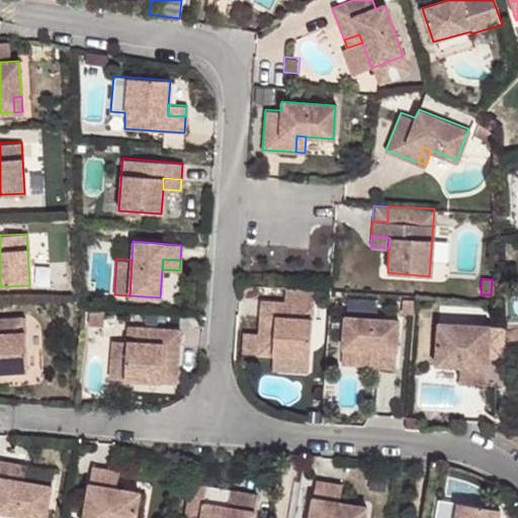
[(281,286),(279,301),(309,304),(310,288),(281,286)]
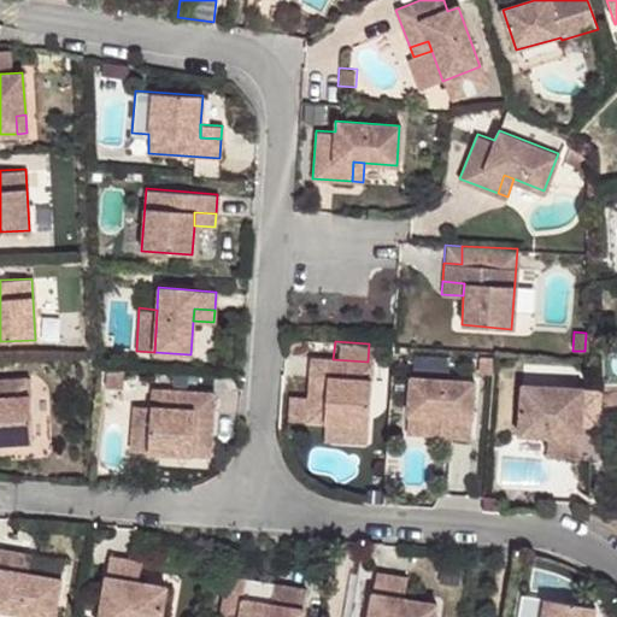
[(333,359),(306,357),(305,375),(333,377),(333,359)]
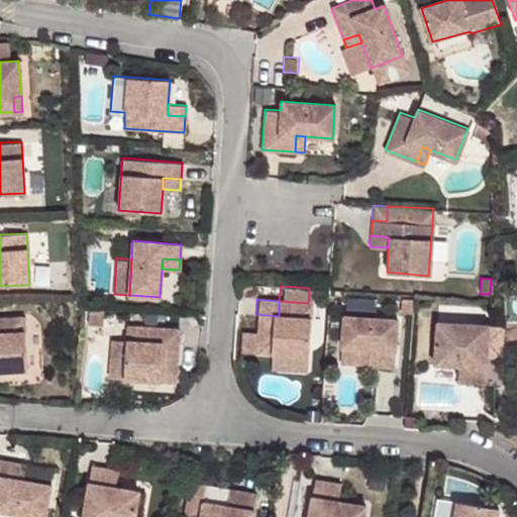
[(253,334),(252,351),(268,352),(305,355),(308,303),(279,301),(279,316),(255,314),(253,334)]
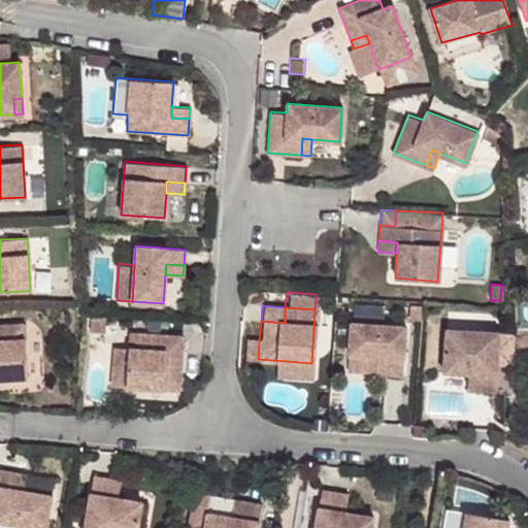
[(104,329),(105,315),(91,314),(90,328),(104,329)]
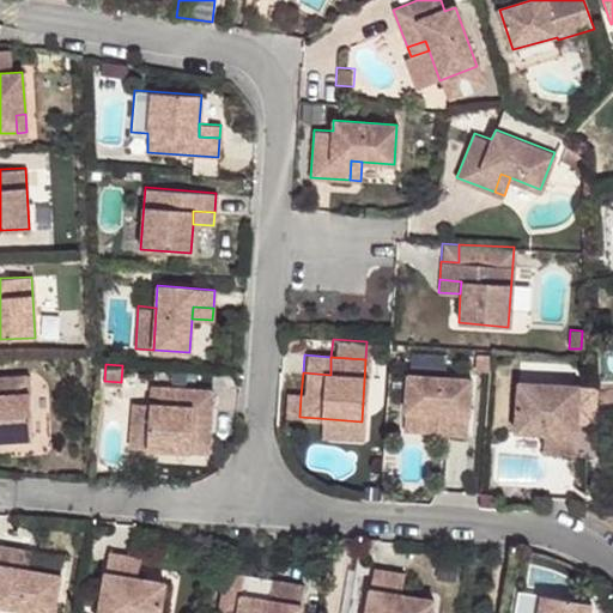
[(468,378),(404,374),(400,431),(432,434),(434,413),(447,413),(445,435),(465,435),(468,378)]
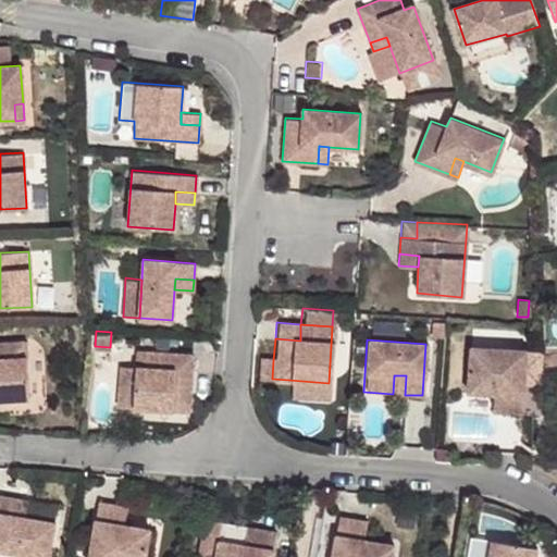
[(0,398),(28,398),(25,341),(0,342),(0,398)]
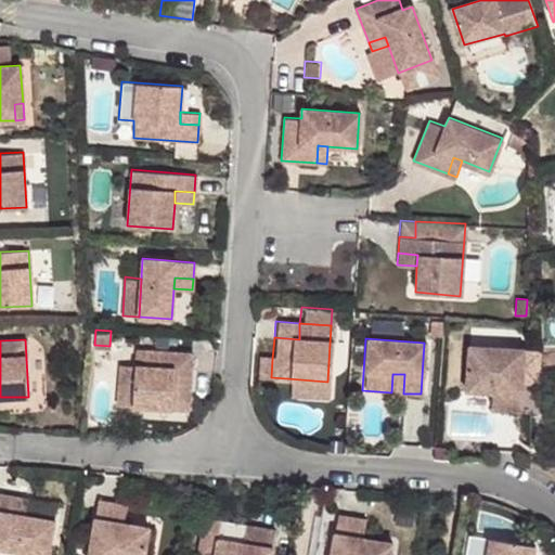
[(468,345),(468,353),(485,355),(485,346),(468,345)]
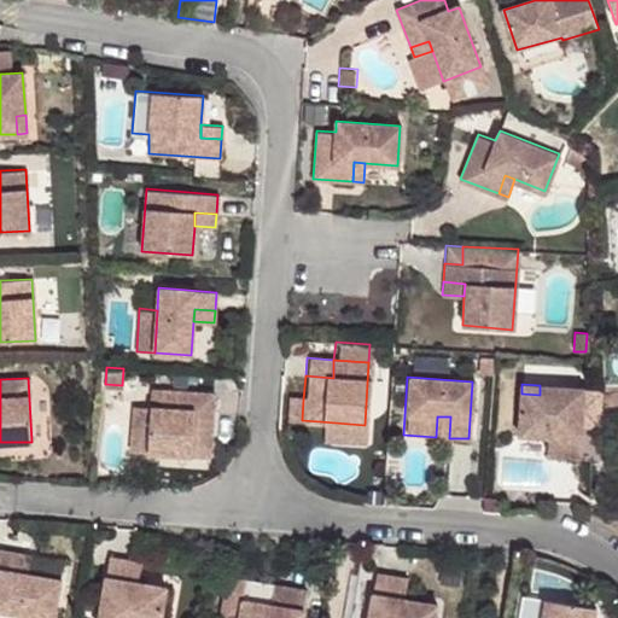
[(540,395),(522,394),(519,435),(548,436),(559,436),(557,456),(578,458),(583,388),(540,385),(540,395)]
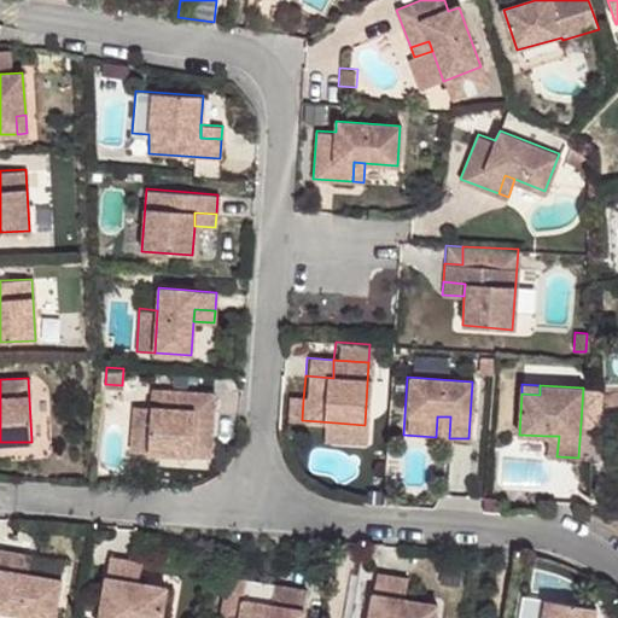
[(186,391),(151,389),(150,408),(147,452),(209,456),(211,410),(185,409),(186,391)]
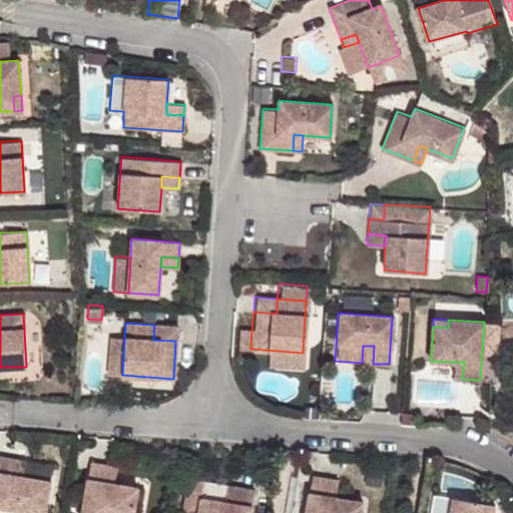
[(177,326),(154,325),(153,340),(175,341),(177,326)]
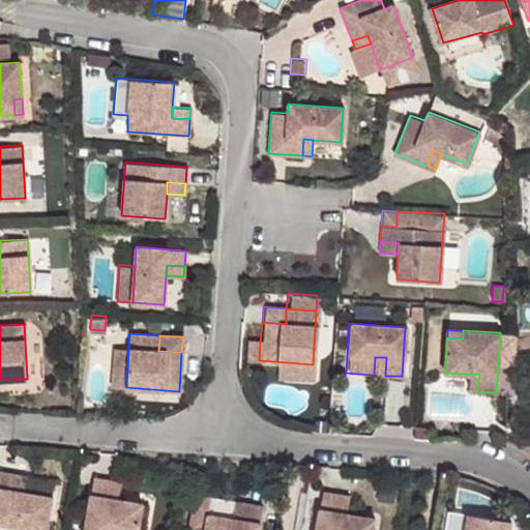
[(248,360),(259,360),(260,343),(249,343),(248,360)]
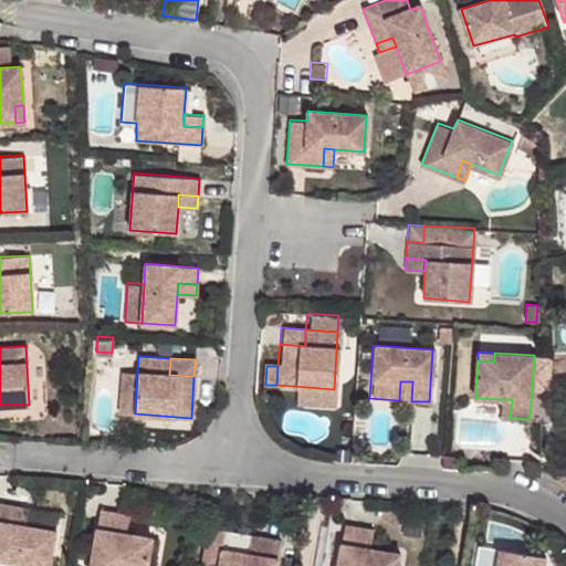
[(118,413),(135,413),(137,374),(122,373),(118,413)]
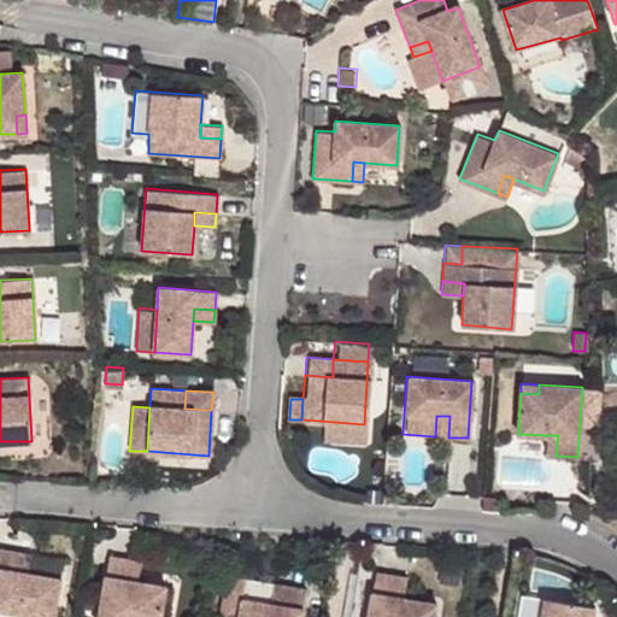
[(450,416),(436,416),(435,436),(448,438),(450,416)]
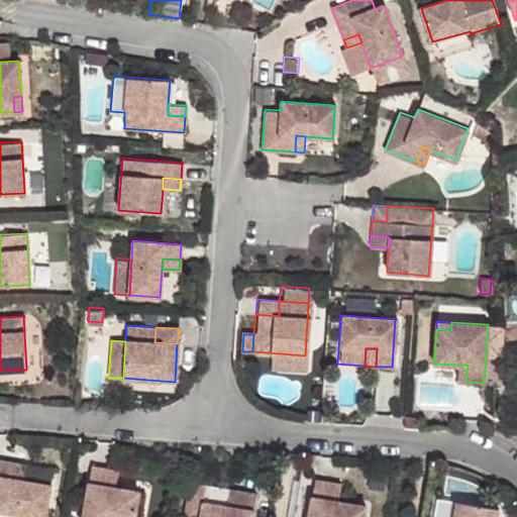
[(305,355),(268,352),(267,368),(303,371),(305,355)]
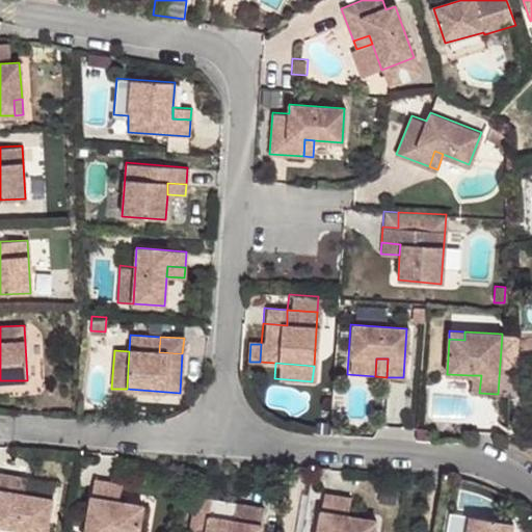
[(481,375),(472,375),(471,393),(479,393),(481,375)]
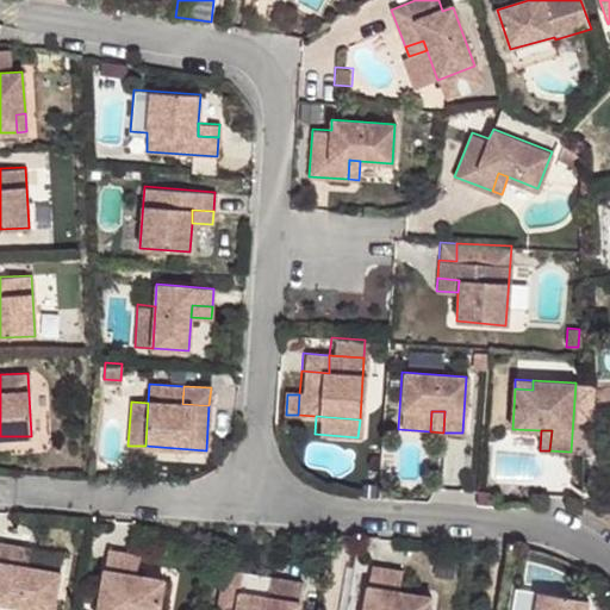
[(0,601),(50,609),(53,609),(60,571),(27,566),(17,564),(20,546),(0,541),(0,601)]
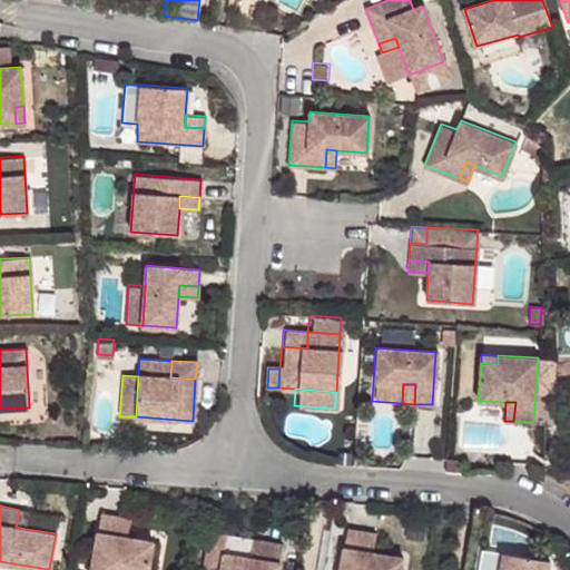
[(19,510),(16,527),(26,529),(28,511),(19,510)]
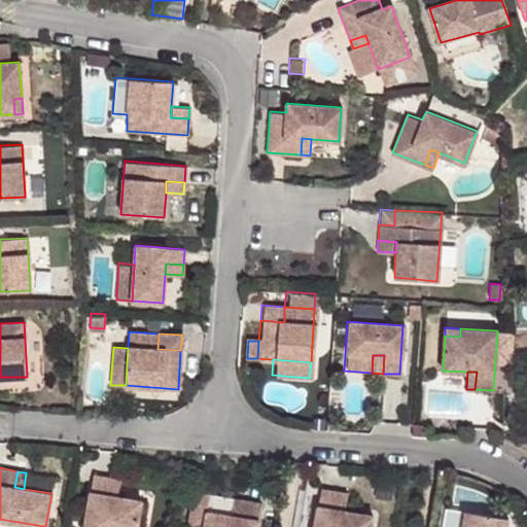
[(110,477),(93,473),(82,526),(136,526),(141,500),(116,496),(107,494),(110,477)]
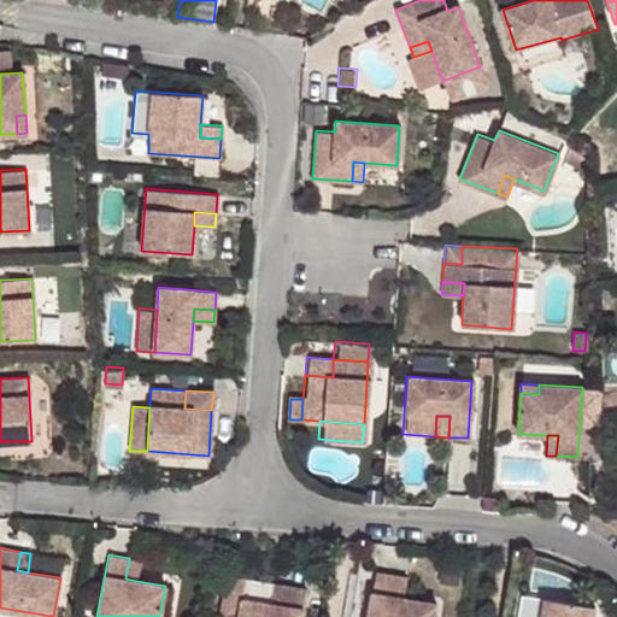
[(129,558),(125,579),(136,581),(140,560),(129,558)]
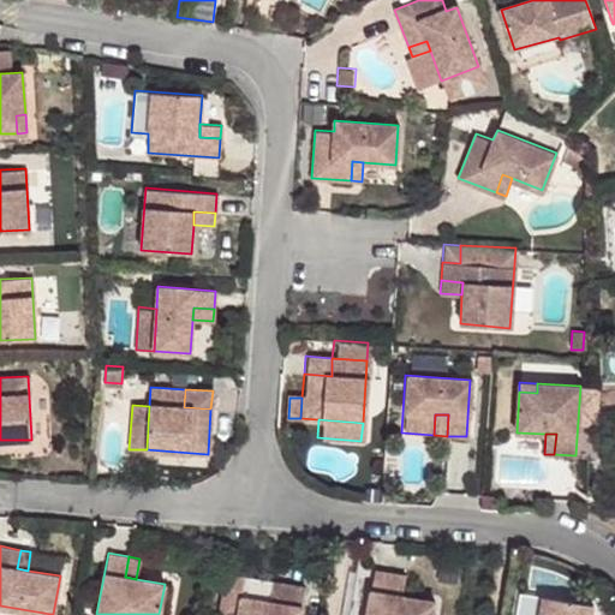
[(393,573),(374,569),(365,614),(430,614),(434,601),(401,596),(389,593),(393,573)]
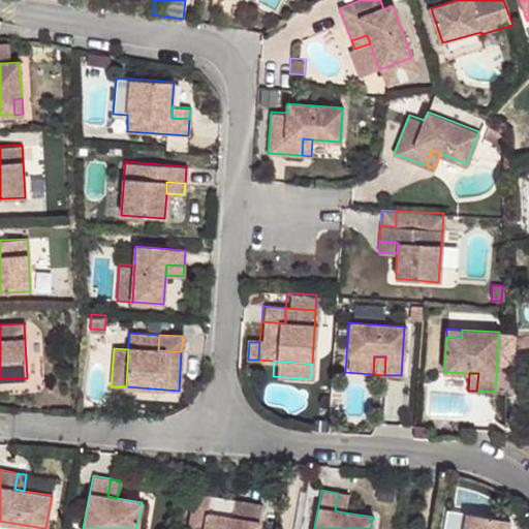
[(348,494),(338,493),(335,510),(345,512),(348,494)]
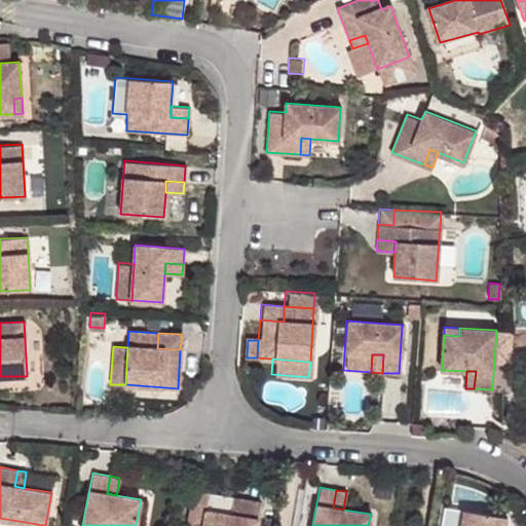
[(241,498),(232,497),(229,514),(238,515),(241,498)]
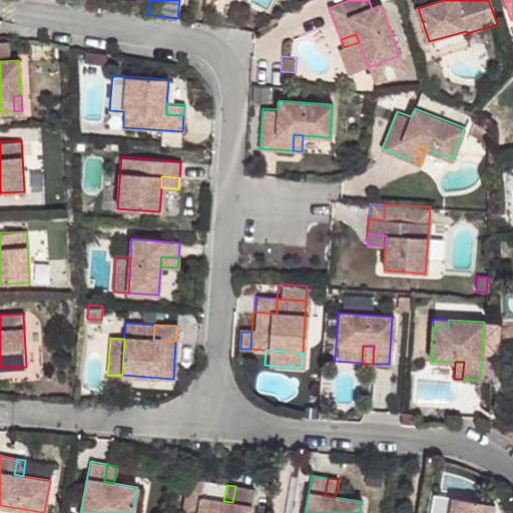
[(248,512),(253,489),(235,486),(232,502),(223,501),(200,497),(197,512),(248,512)]
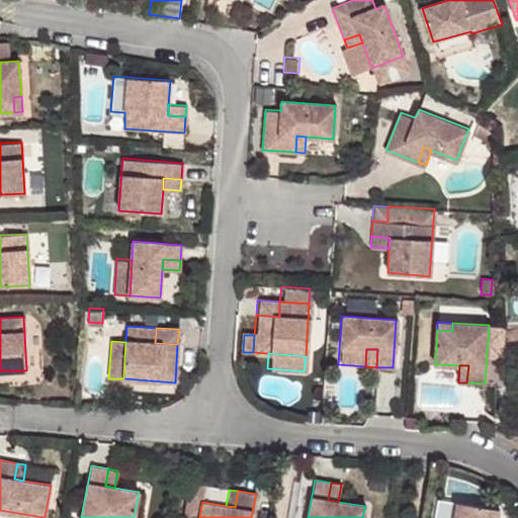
[(497,517),(499,508),(457,501),(454,517),(497,517)]
